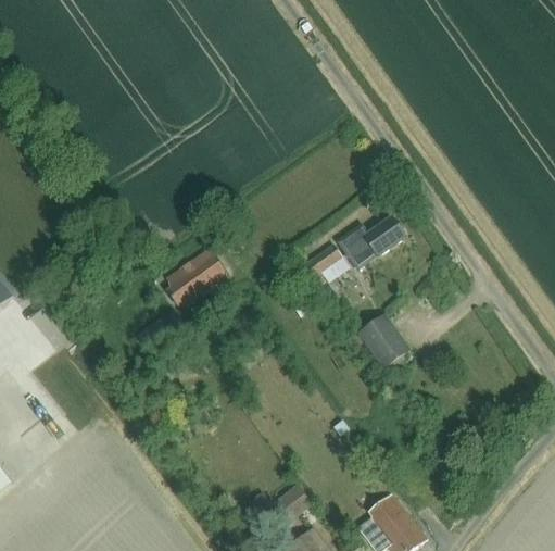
[(361,267),(377,257),(405,237),(392,217),(368,234),(362,224),(340,239),(361,267)]
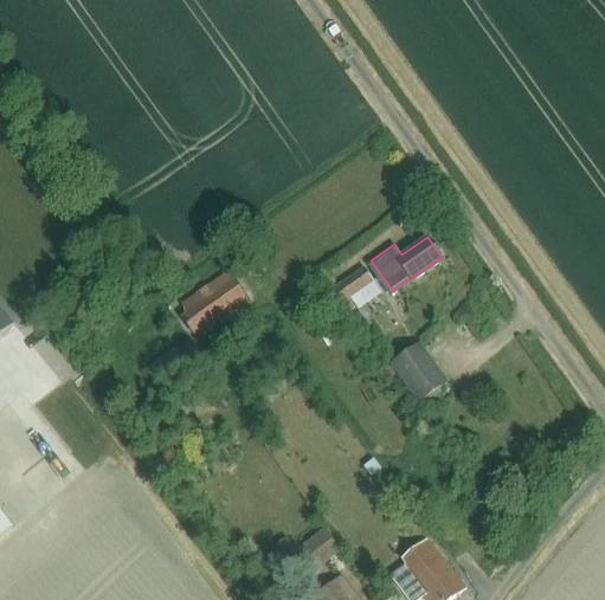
[(365,263),(326,290),(342,313),(355,303),(348,295),(374,277),(365,263)]
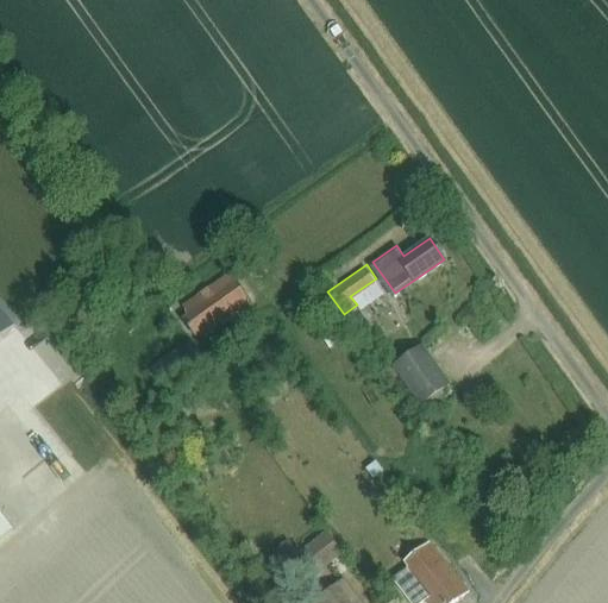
[(205,333),(251,301),(229,270),(182,302),(188,311),(182,315),(194,332),(200,327),(205,333)]
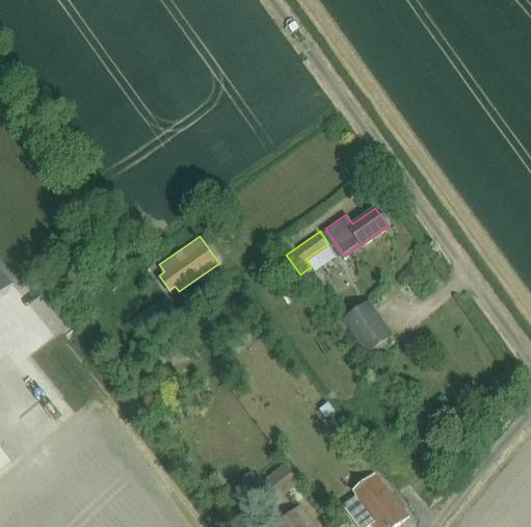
[(0,289),(17,275),(0,256),(0,289)]
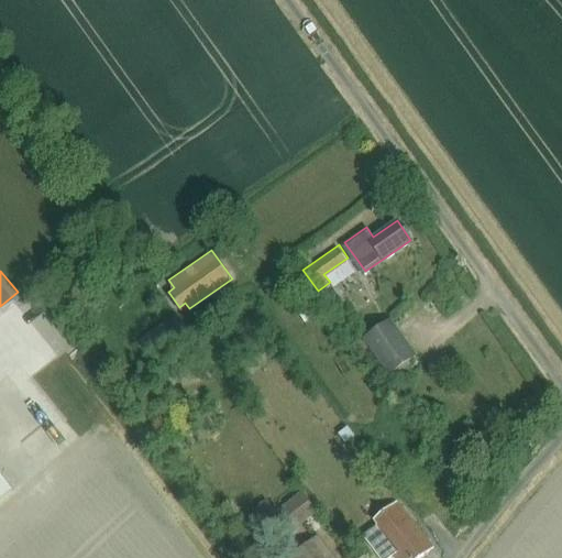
[(316,317),(306,299),(298,305),(308,321),(316,317)]
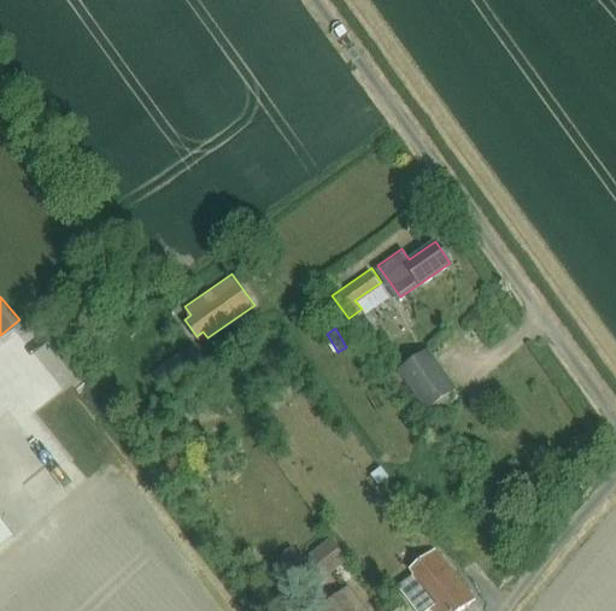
[(429,346),(399,366),(428,406),(458,386),(429,346)]
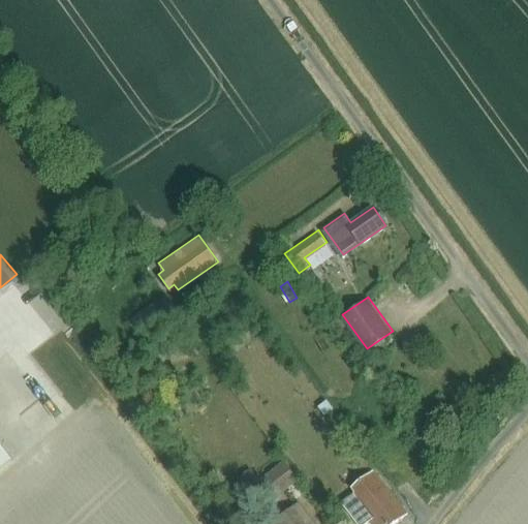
[(324,398),(316,404),(322,413),(332,406),(324,398)]
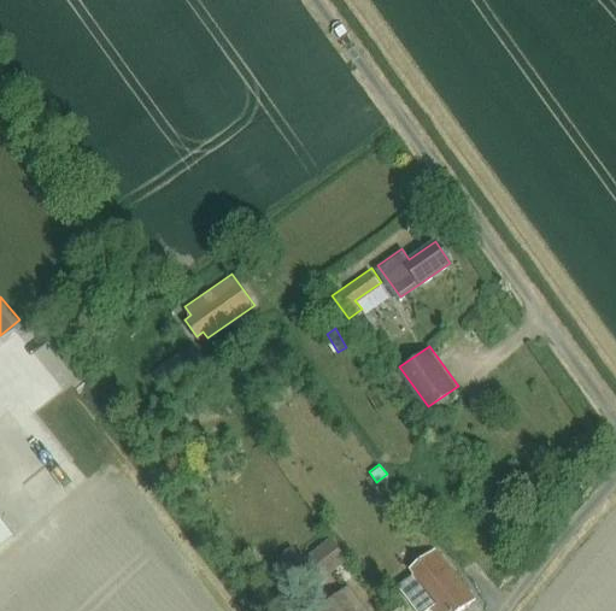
[(0,546),(13,536),(0,518),(0,546)]
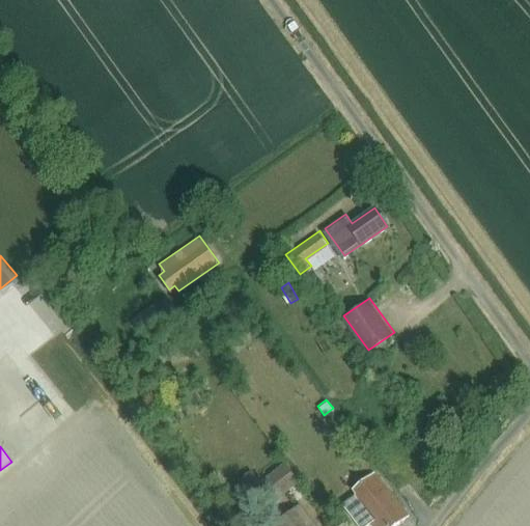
[(275,495),(299,477),(285,461),(262,478),(275,495)]
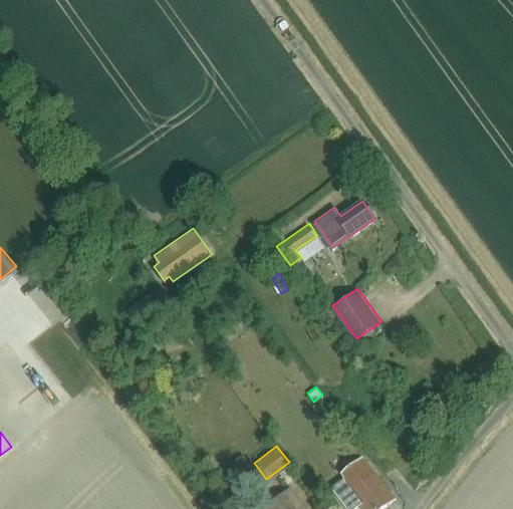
[(242,453),(234,460),(242,470),(250,463),(242,453)]
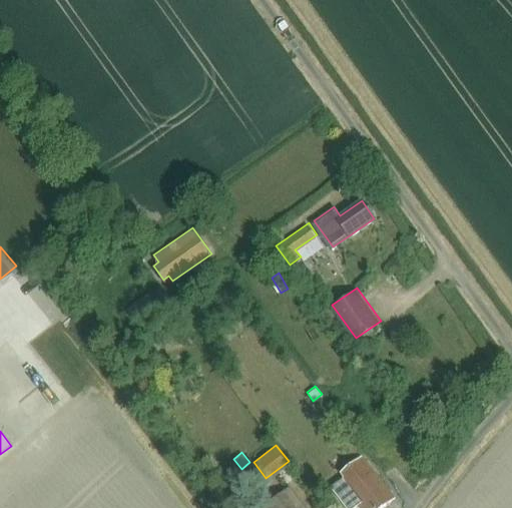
[(396,507),(401,504),(394,496),(360,453),(340,470),(344,474),(342,476),(361,500),(356,504),(360,507),(378,507),(384,503),(388,507),(396,507)]
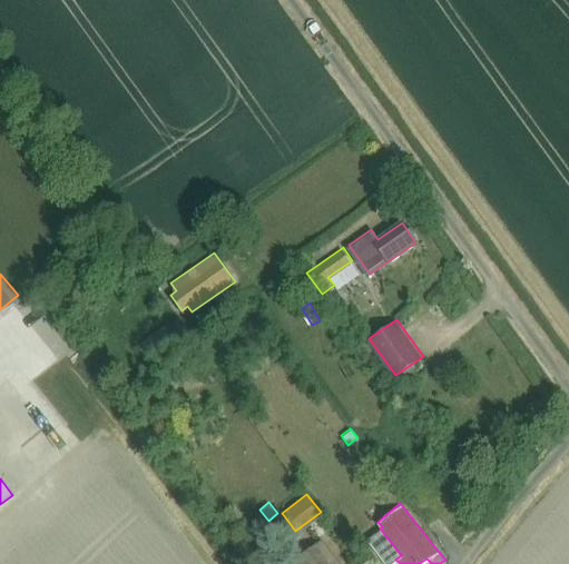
[(380,528),(368,538),(386,563),(390,563),(395,560),(401,555),(380,528)]
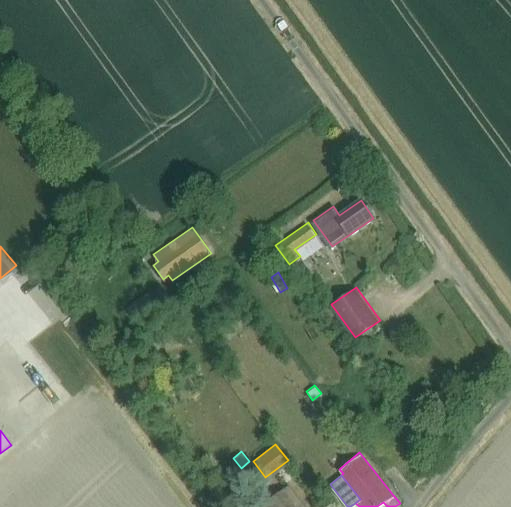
[(264,506),(306,506),(290,485),(263,506),(264,506)]
